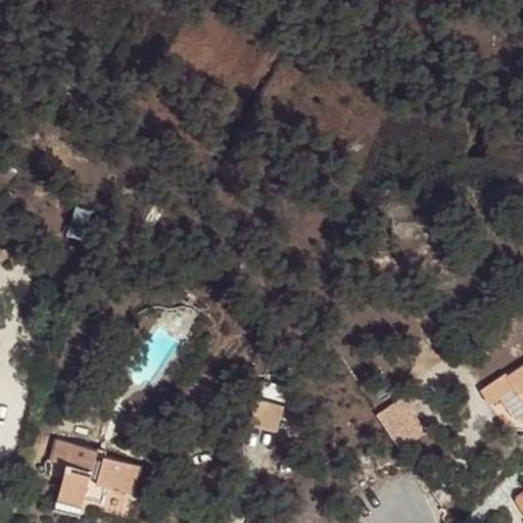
[(522,365),(508,376),(509,378),(522,368),(522,365)]
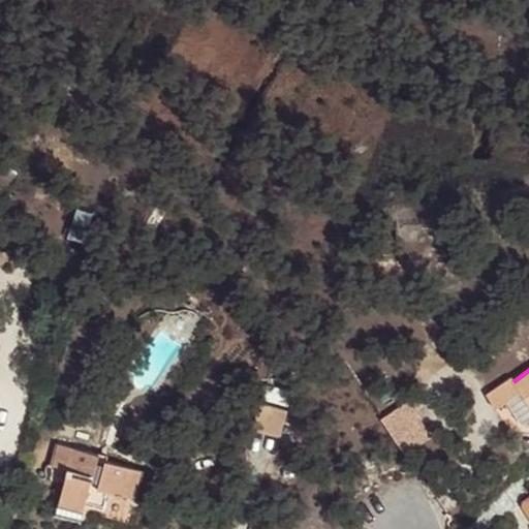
[(528,372),(515,382),(514,380),(512,378),(487,395),(496,409),(522,392),(528,402),(528,372)]
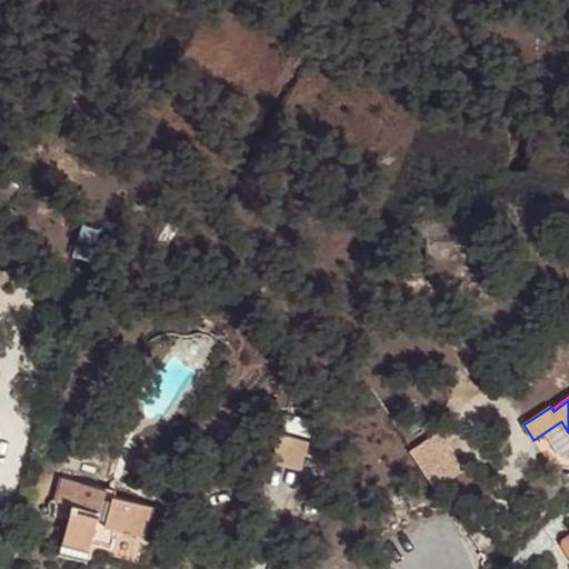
[(16,435),(0,430),(0,446),(11,449),(16,435)]
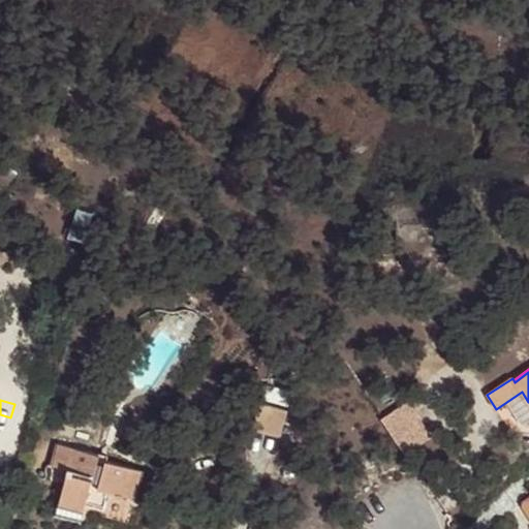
[(259,403),(253,429),(279,436),(286,410),(259,403)]
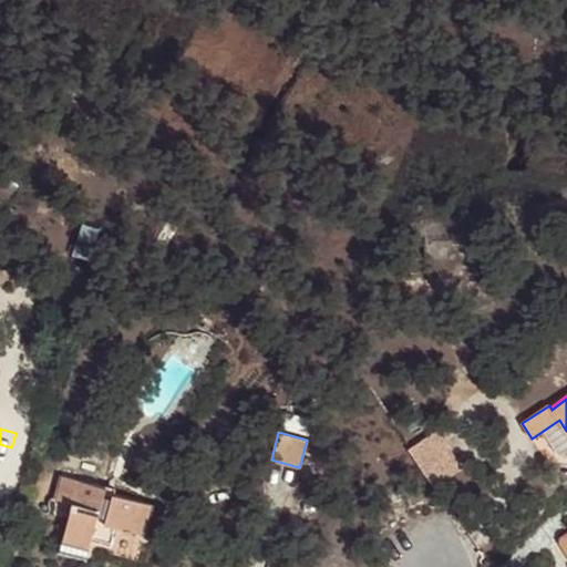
[(450,447),(420,466),(433,486),(463,466),(450,447)]
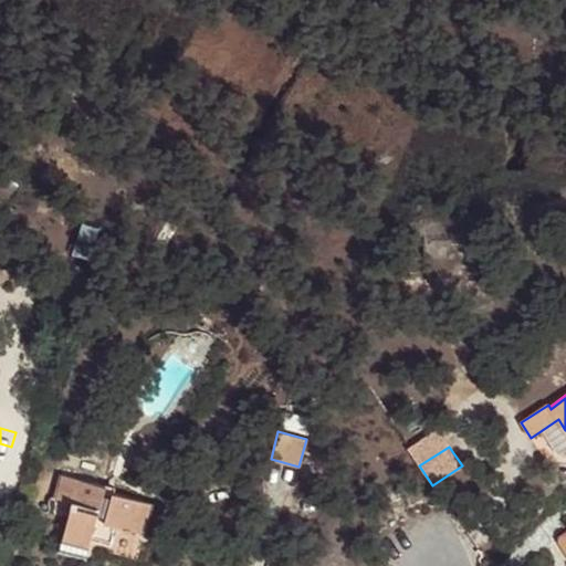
[(147,532),(155,505),(115,494),(113,493),(113,496),(104,494),(106,486),(63,474),(56,496),(74,501),(63,540),(90,546),(93,538),(100,513),(107,515),(105,521),(119,524),(147,532)]
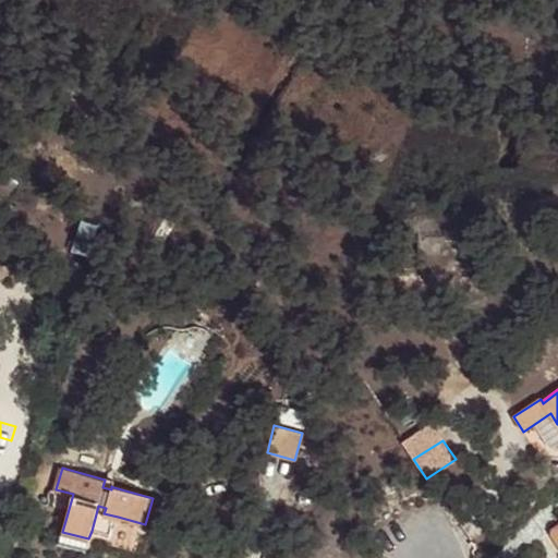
[(106,476),(105,480),(102,487),(111,489),(111,486),(113,487),(116,480),(106,476)]
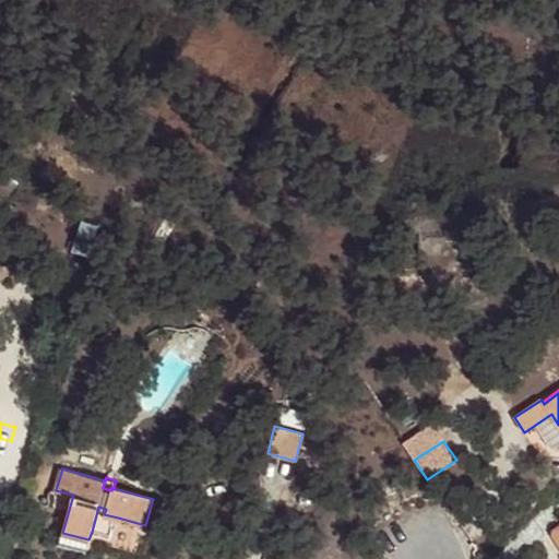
[(113,537),(118,518),(104,514),(106,509),(98,507),(92,532),(113,537)]
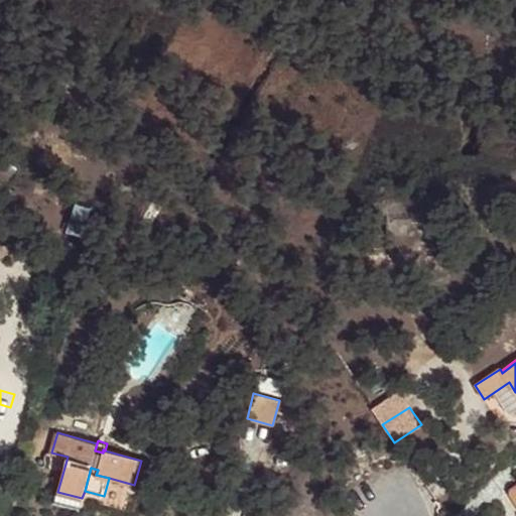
[(80,509),(82,498),(57,492),(54,501),(80,509)]
